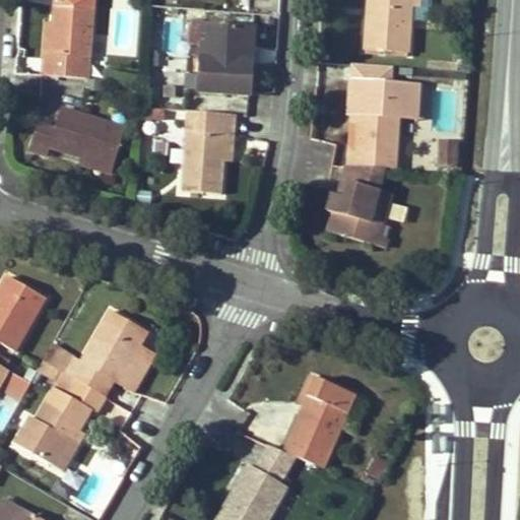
[(111,0),(108,54),(136,55),(139,1),(131,0),(111,0)]
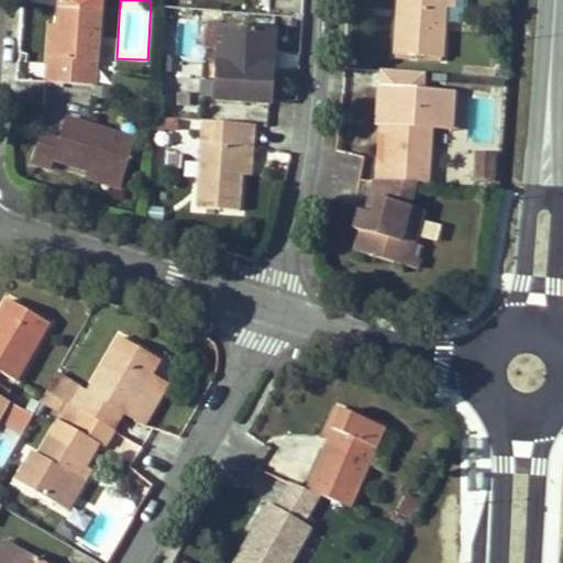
[(445,0),(405,0),(404,17),(397,15),(394,55),(441,59),(445,8),(445,0)]
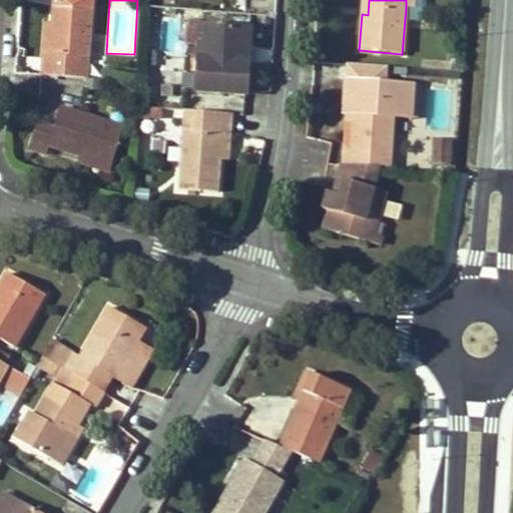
[(54,6),(53,25),(51,54),(43,54),(43,56),(41,75),(44,75),(85,78),(90,9),(54,6)]
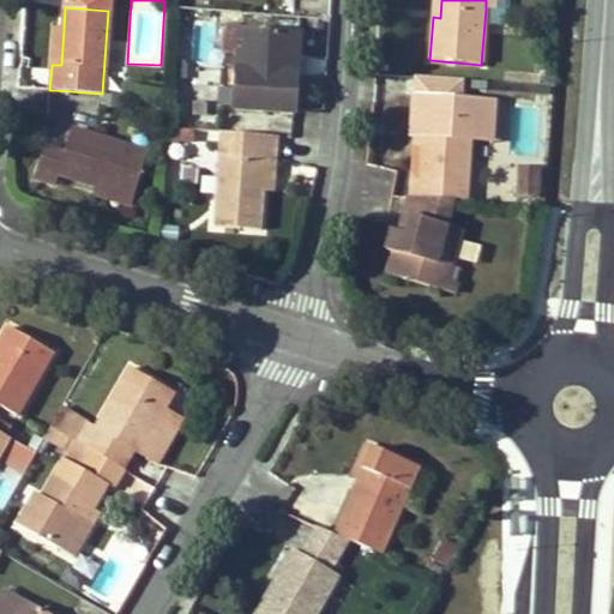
[(52,65),(61,65),(64,30),(55,29),(52,65)]
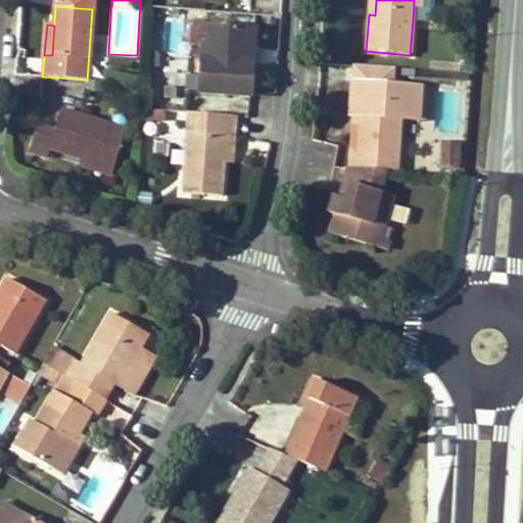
[(205,26),(203,47),(199,93),(251,98),(251,95),(253,62),(245,61),(248,30),(205,26)]
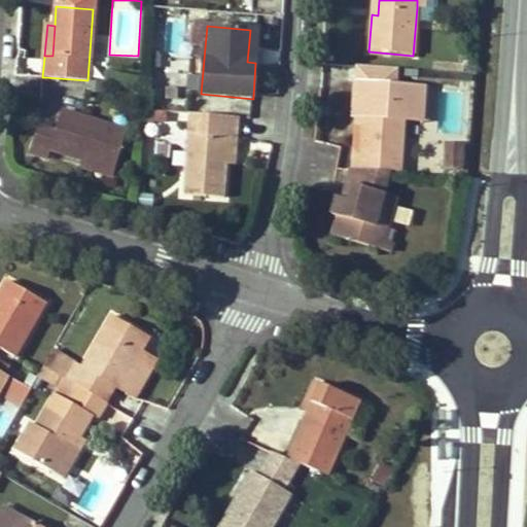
[(258,30),(250,30),(247,62),(255,63),(258,30)]
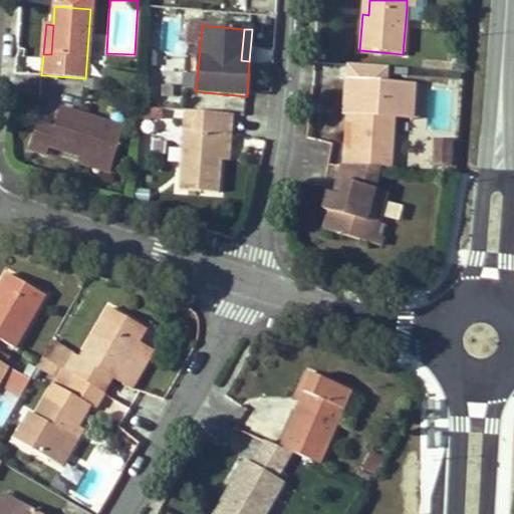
[(454,61),(454,72),(465,73),(466,62),(454,61)]
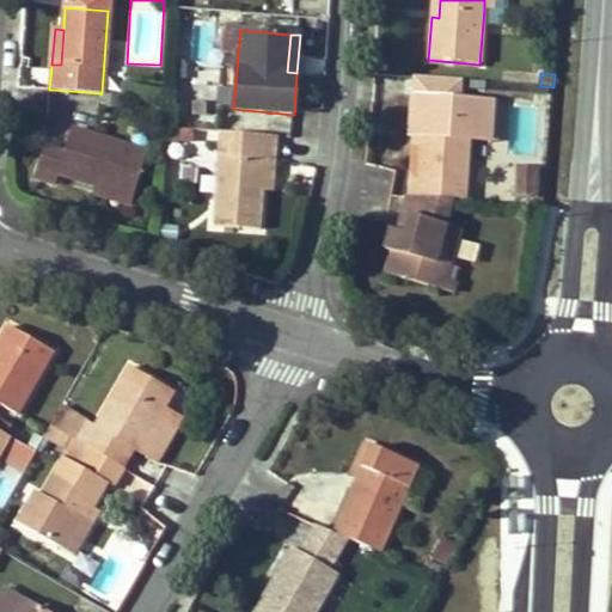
[(423,112),(420,148),(417,178),(411,178),(410,196),(452,199),(466,200),(472,116),(423,112)]
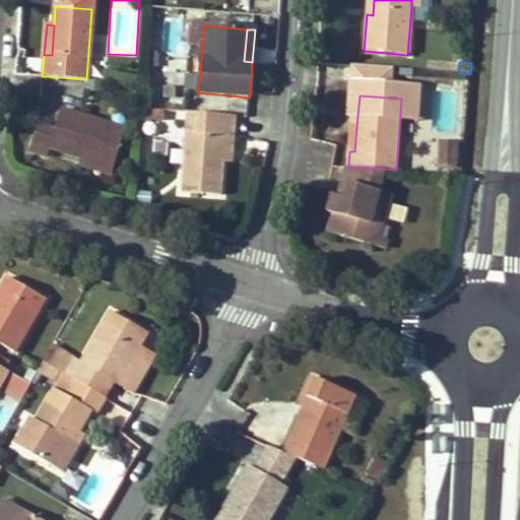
[(352,95),(350,126),(356,126),(360,95),(352,95)]
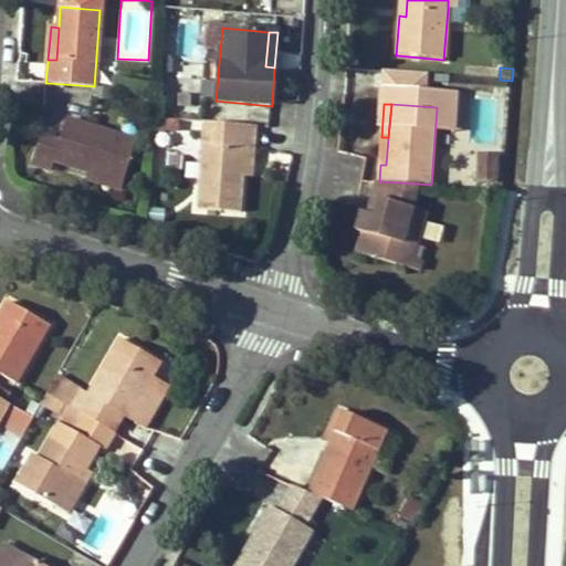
[(65,119),(59,140),(42,135),(33,164),(52,169),(54,161),(87,173),(123,184),(136,142),(117,136),(65,119)]
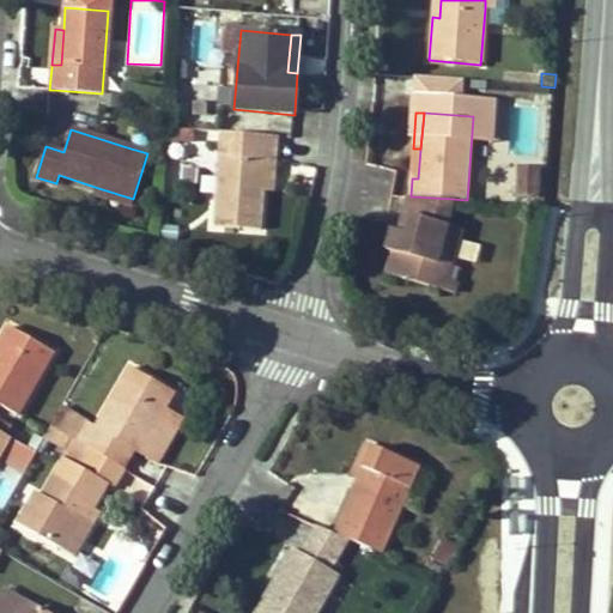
[(267,162),(275,162),(278,137),(219,132),(212,226),(262,231),(265,192),(267,162)]
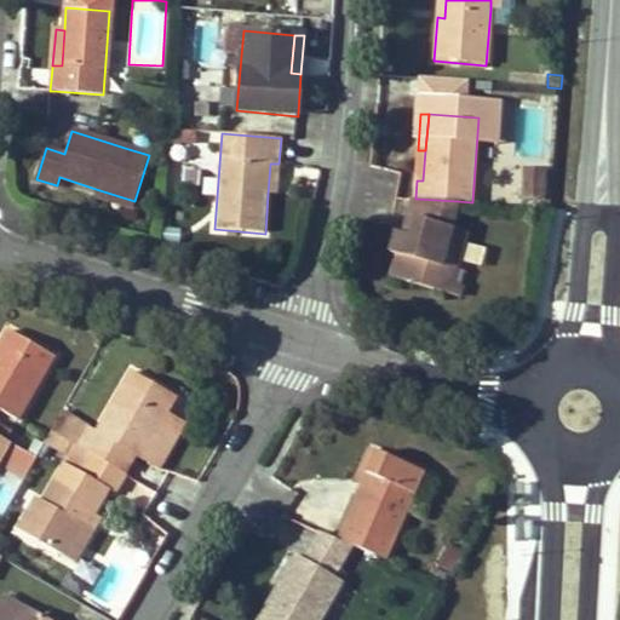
[(268,194),(276,194),(279,164),(270,164),(268,194)]
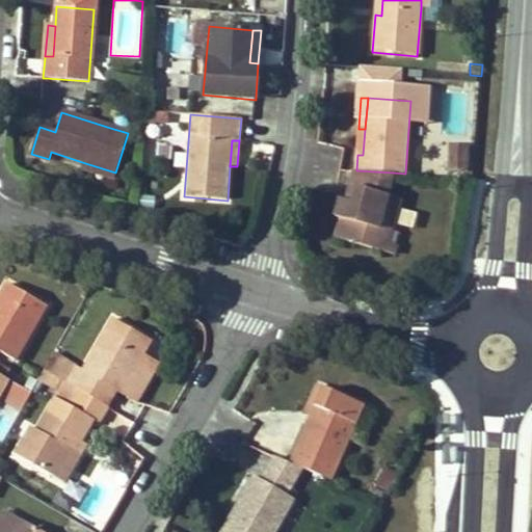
[(452,145),(450,168),(468,169),(469,147),(452,145)]
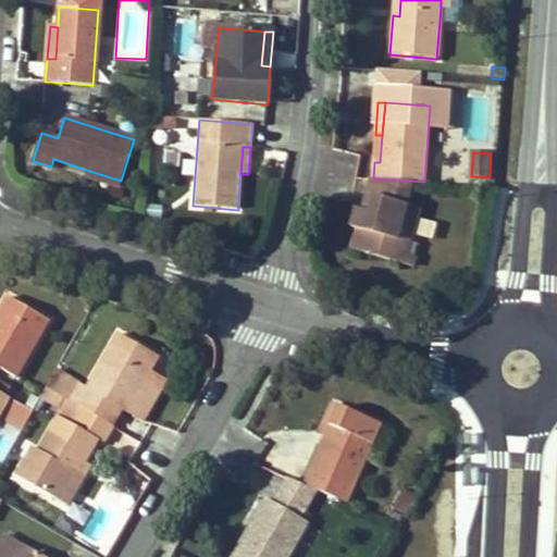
[(85,176),(120,187),(121,181),(86,170),(85,176)]
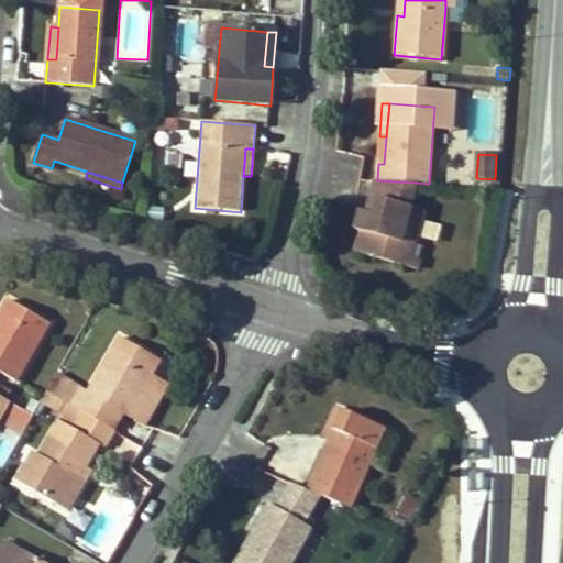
[(377,180),(374,179),(370,198),(376,199),(372,214),(365,212),(359,210),(353,230),(360,232),(355,251),(394,262),(400,241),(406,242),(408,235),(416,238),(422,212),(408,209),(416,183),(377,180)]
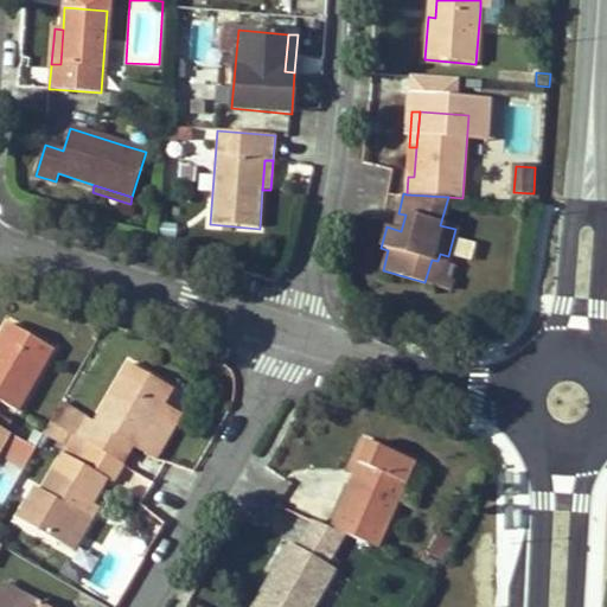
[(401,231),(406,215),(398,213),(394,229),(401,231)]
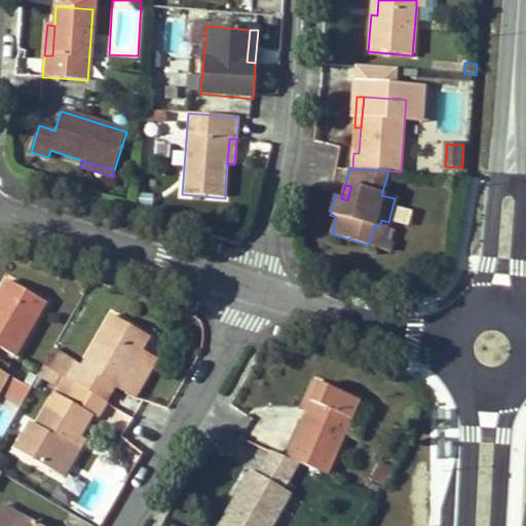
[(368,245),(389,251),(391,242),(383,239),(388,222),(381,220),(379,226),(374,225),(368,245)]
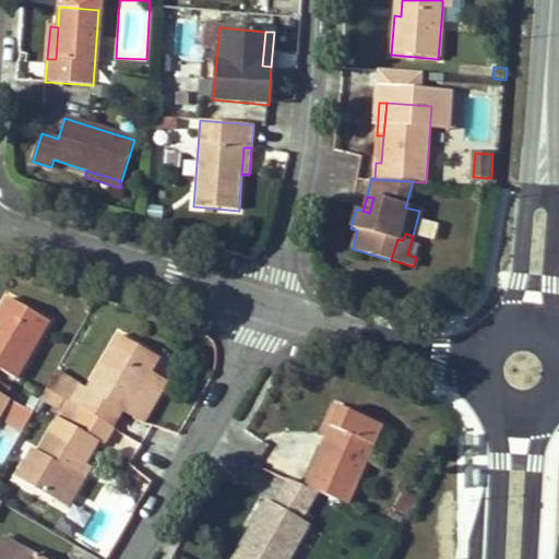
[(0,369),(15,379),(48,322),(8,299),(0,313),(0,369)]
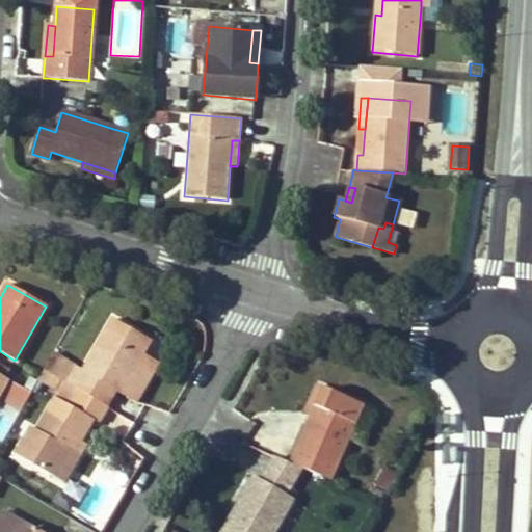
[(152,340),(114,318),(84,370),(54,352),(44,371),(65,382),(106,406),(115,391),(120,393),(142,355),(152,340)]
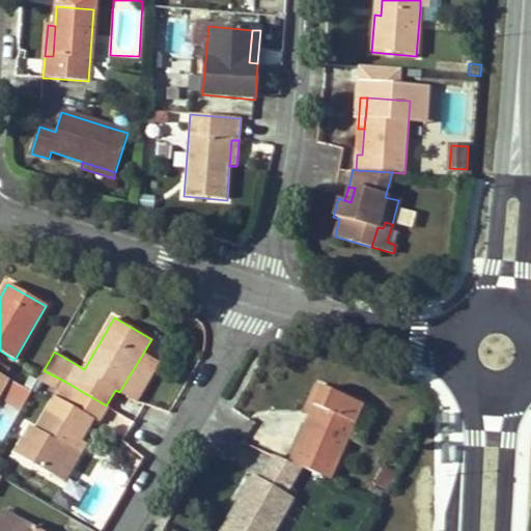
[(142,355),(119,392),(129,398),(151,360),(142,355)]
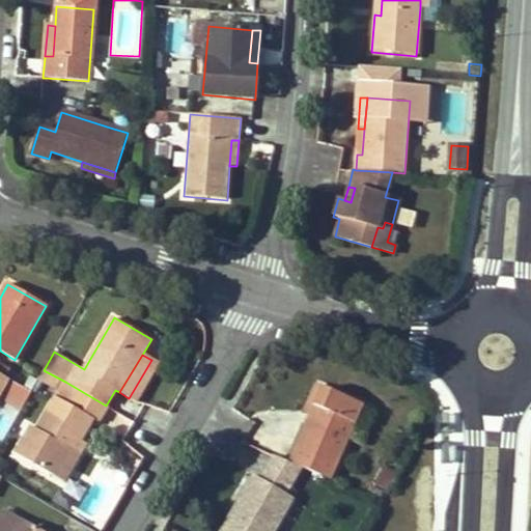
[(0,394),(8,380),(0,374),(0,394)]
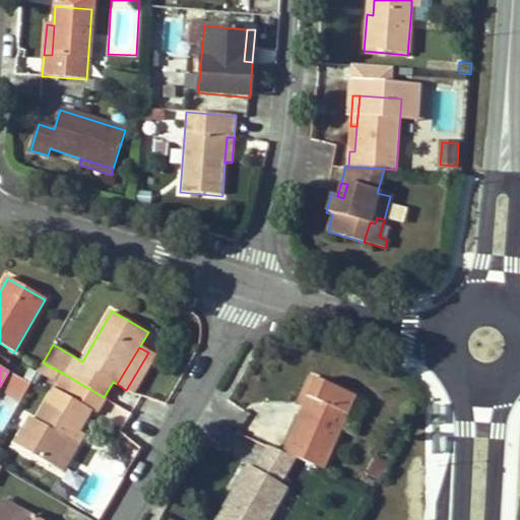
[(80,431),(92,410),(99,413),(107,399),(104,397),(64,374),(36,421),(30,418),(16,444),(64,472),(86,435),(80,431)]
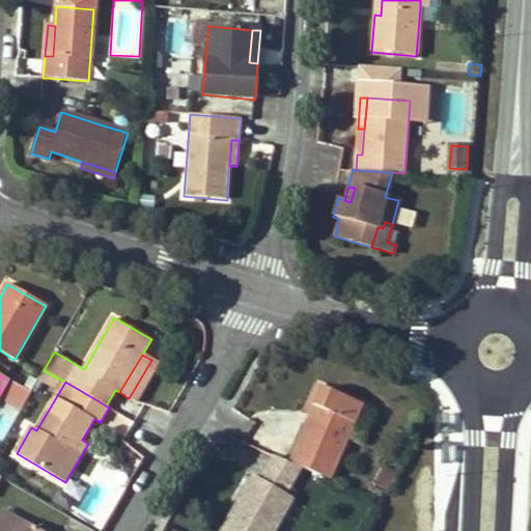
[(25,403),(30,393),(14,383),(8,393),(25,403)]
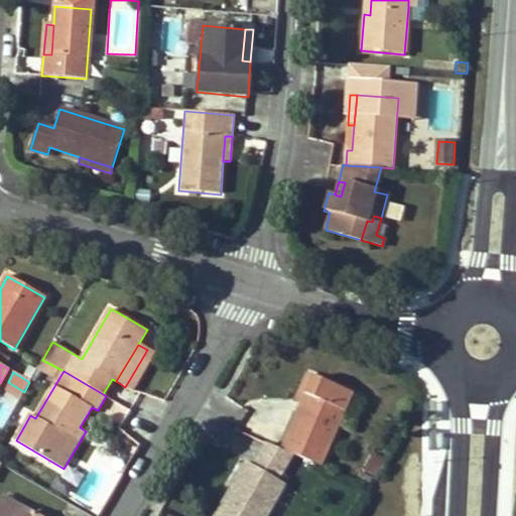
[(300,398),(306,401),(316,377),(310,375),(300,398)]
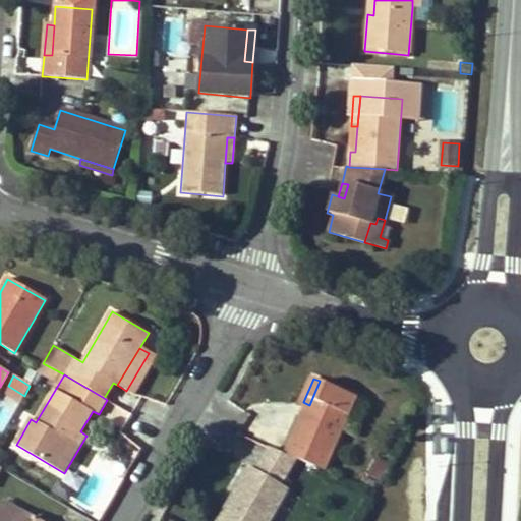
[(359,398),(320,381),(309,405),(289,453),(300,458),(328,471),(359,398)]
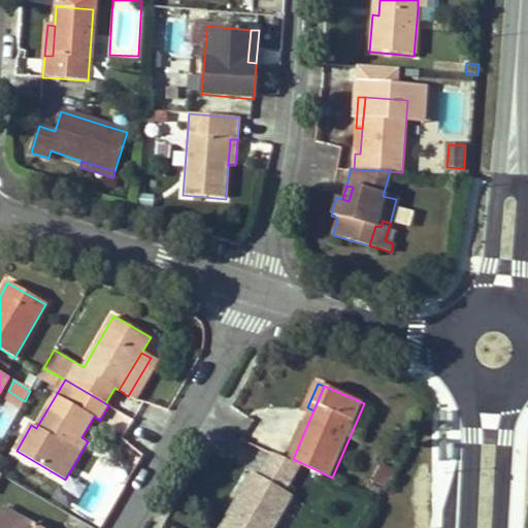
[(276,453),(266,477),(293,489),(304,464),(293,459),(276,453)]
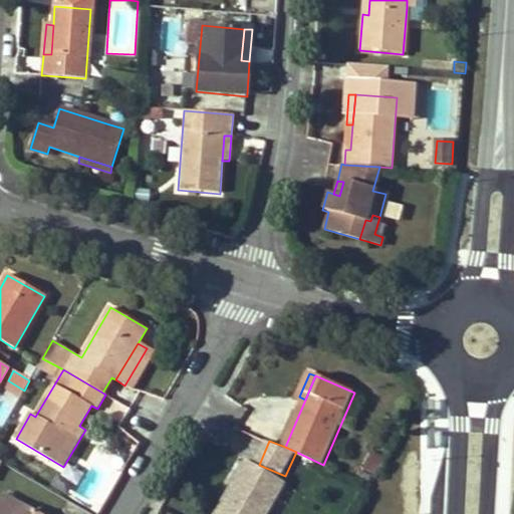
[(285,476),(259,465),(250,461),(227,513),(277,513),(292,479),(285,476)]
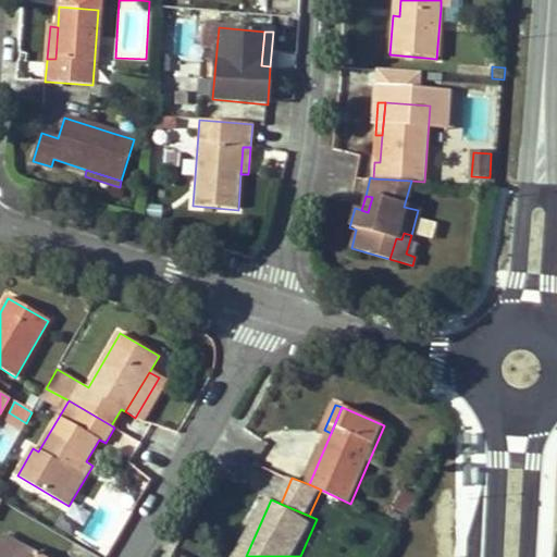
[(44,556),(22,544),(13,556),(44,556)]
